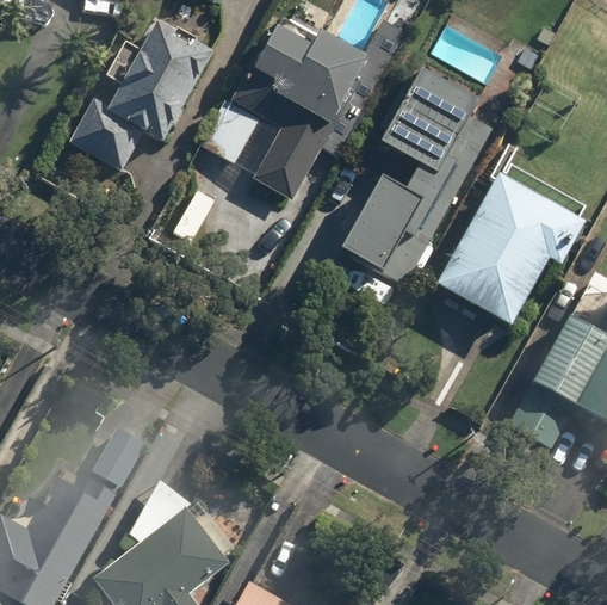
[(397,56),(420,13),(396,0),(390,0),(369,41),(397,56)]
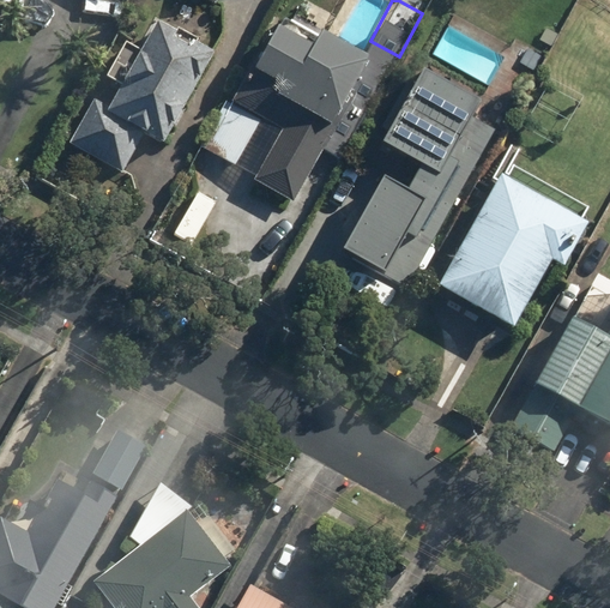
[(258,173),(255,179),(297,199),(367,54),(285,14),(257,72),(248,67),(233,100),(265,115),(241,164),(258,173)]
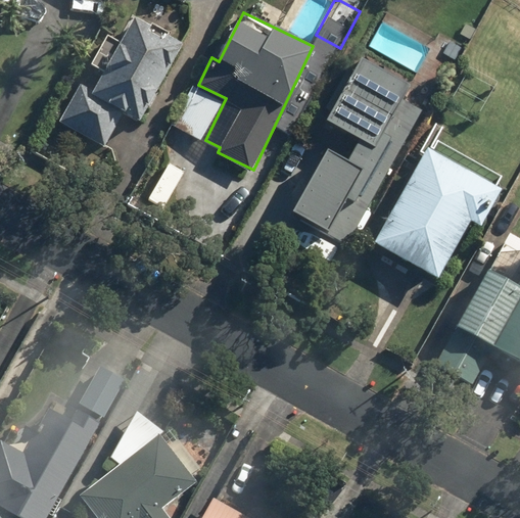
[(126,110),(142,120),(184,43),(163,32),(160,38),(149,31),(152,26),(134,15),(122,39),(107,31),(91,62),(104,69),(94,87),(81,80),(59,120),(106,145),(126,110)]
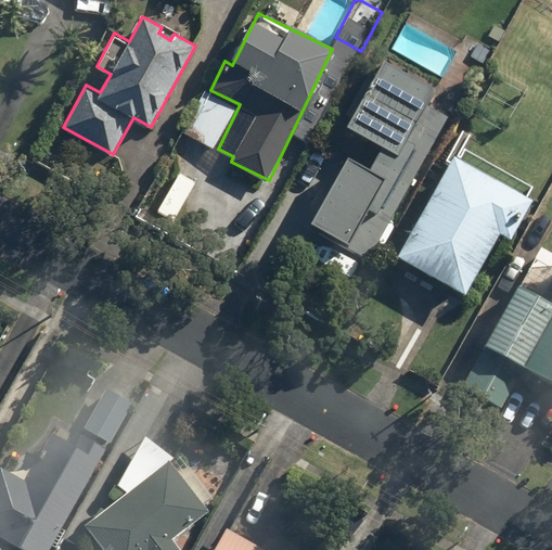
[(352,116),(295,217),(369,258),(462,94),(386,52),(375,73),(370,69),(346,113),(352,116)]
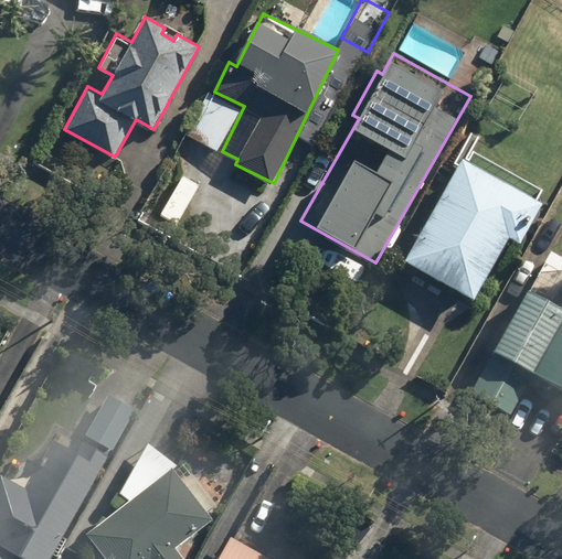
[(529,215),(533,217),(541,202),(459,158),(403,261),(474,300),(508,237),(519,244),(528,227),(523,225),(529,215)]
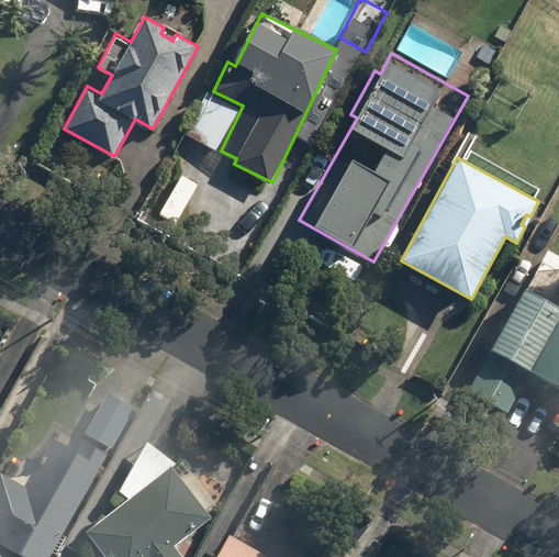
[(558,307),(525,289),(470,389),(510,411),(529,372),(558,388),(558,307)]
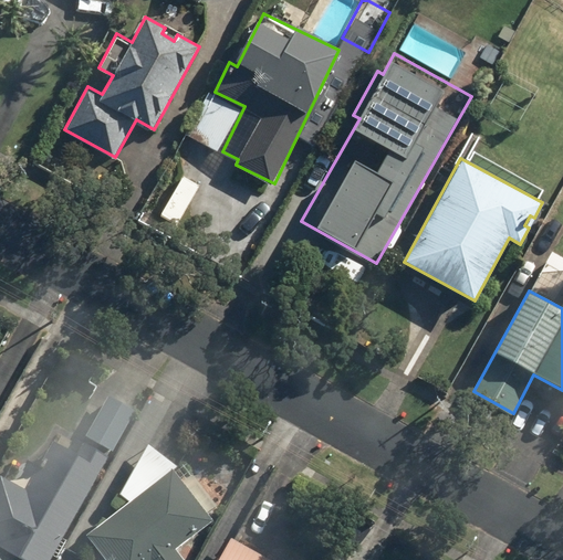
[(114,447),(136,408),(110,393),(89,434),(114,447)]
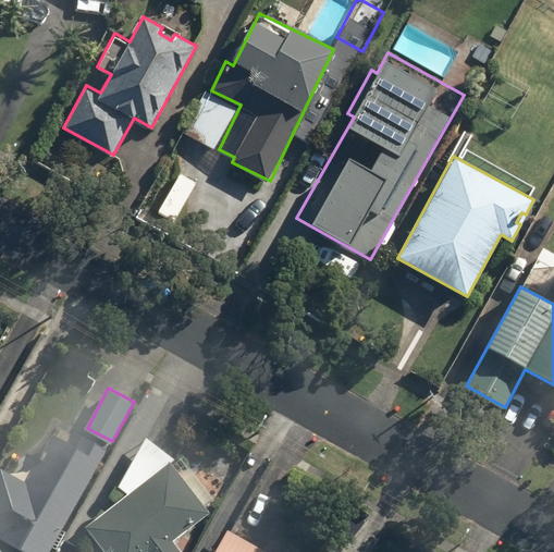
[(27,480),(1,466),(0,466),(0,535),(29,551),(48,551),(106,449),(83,437),(75,449),(52,436),(27,480)]
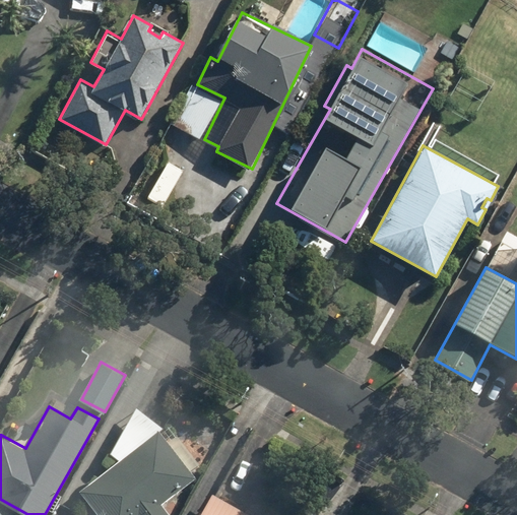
[(196,477),(191,470),(200,463),(177,433),(168,440),(159,429),(80,489),(99,514),(170,514),(171,514),(163,503),(196,477)]
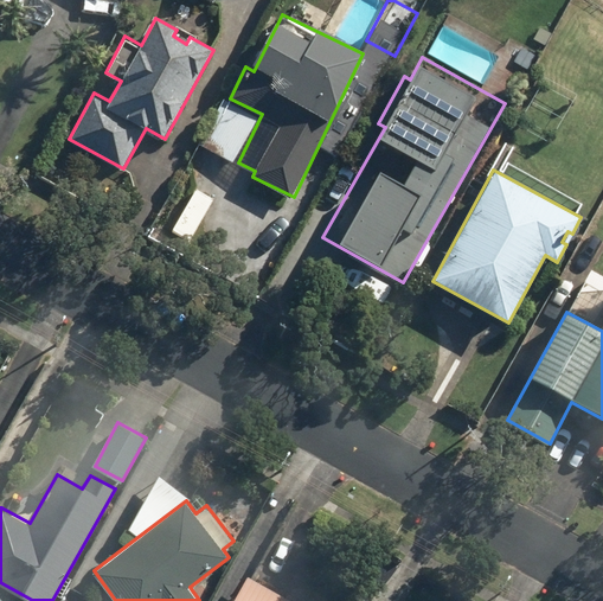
[(299,600),(245,570),(226,600),(299,600)]
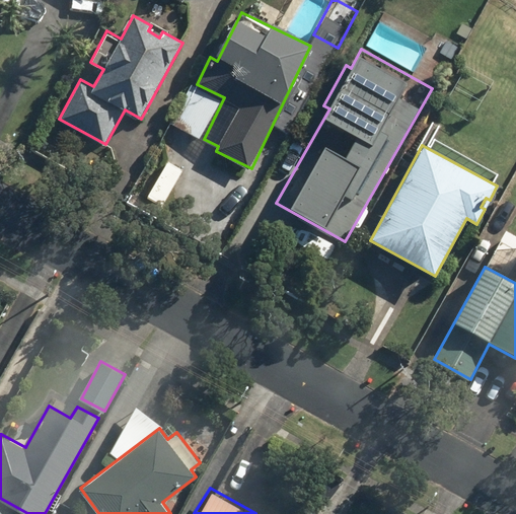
[(20,513),(3,504),(0,508),(0,513),(20,513)]
